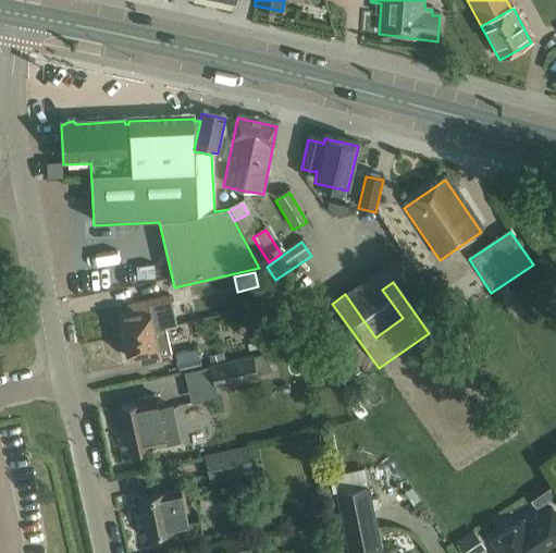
[(242,291),(246,310),(268,305),(263,286),(258,286),(242,291)]
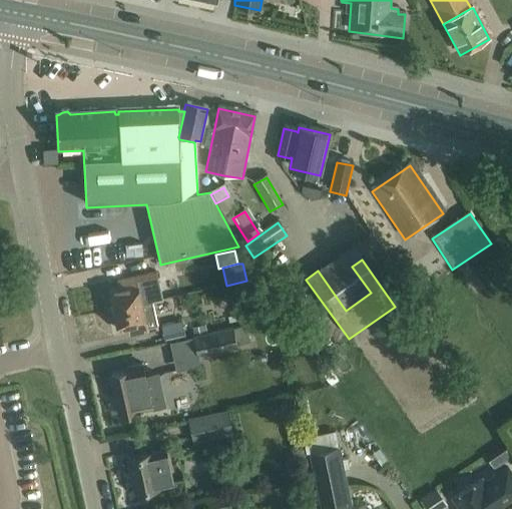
[(109,293),(111,302),(109,302),(111,312),(113,311),(114,313),(141,307),(135,281),(116,285),(118,292),(109,293)]
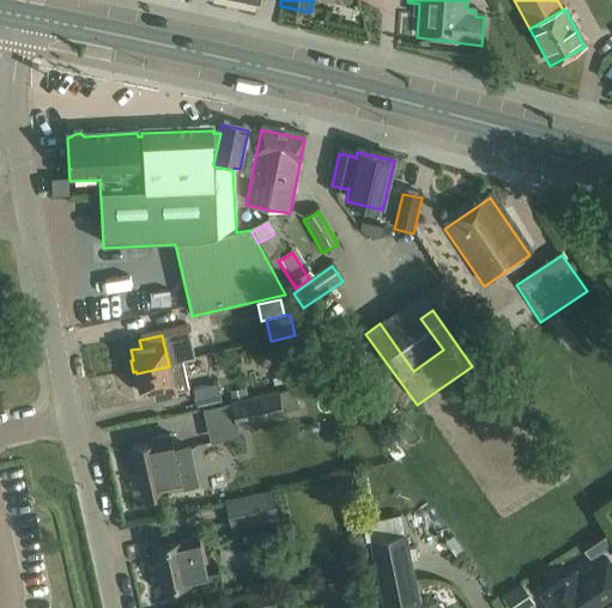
[(285,344),(292,366),(314,360),(307,336),(285,344)]
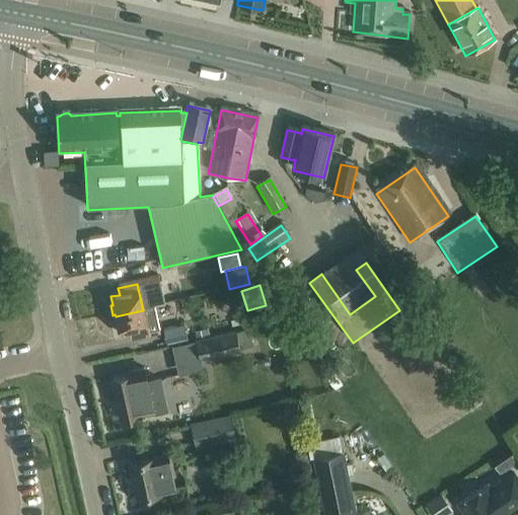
[(273,321),(282,319),(279,305),(269,308),(273,321)]
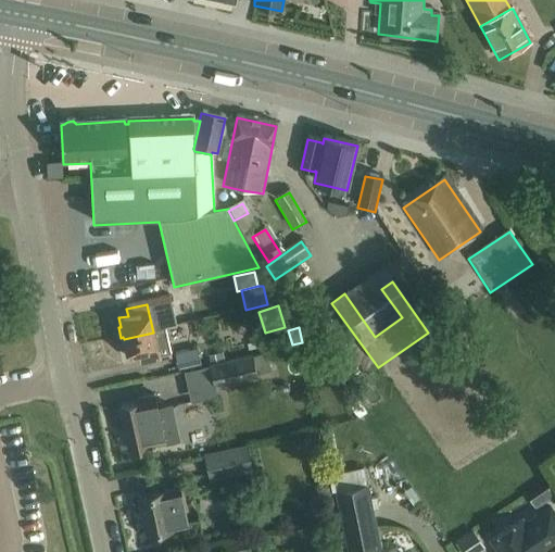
[(165,330),(153,333),(124,339),(128,361),(138,359),(140,366),(172,360),(165,330)]
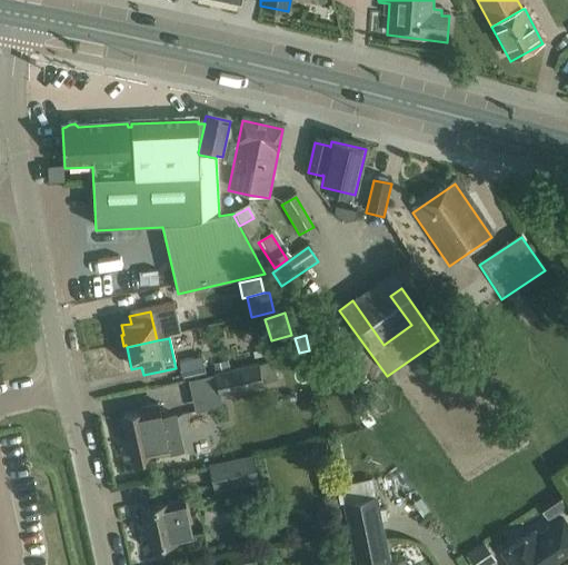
[(272,344),(277,360),(297,355),(292,338),(272,344)]
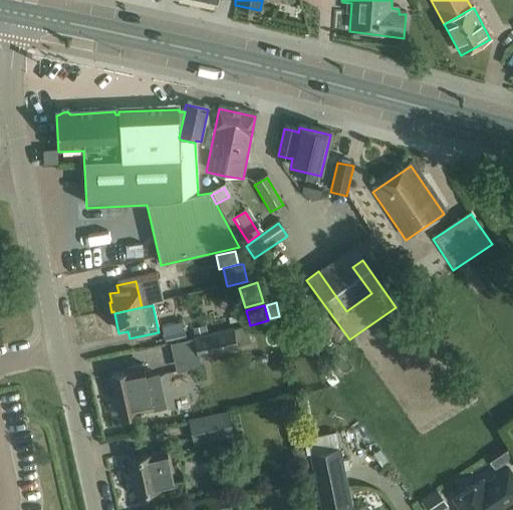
[(185,337),(182,324),(163,329),(166,342),(185,337)]
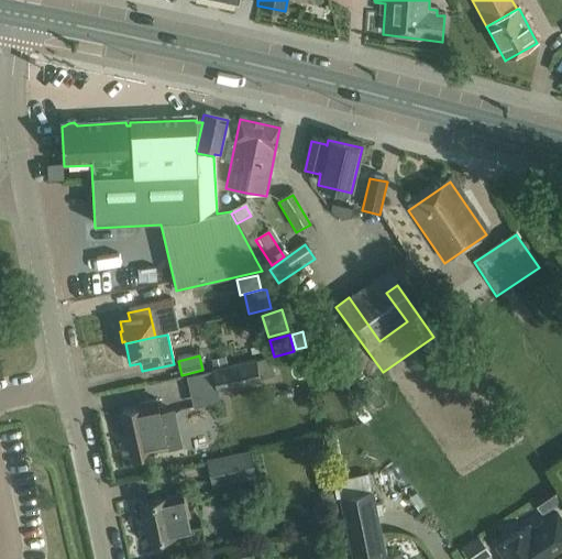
[(224,361),(211,364),(213,371),(226,369),(224,361)]
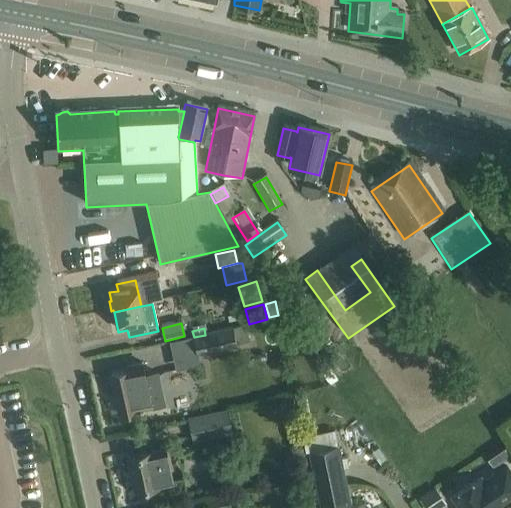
[(240,349),(236,329),(193,339),(197,359),(240,349)]
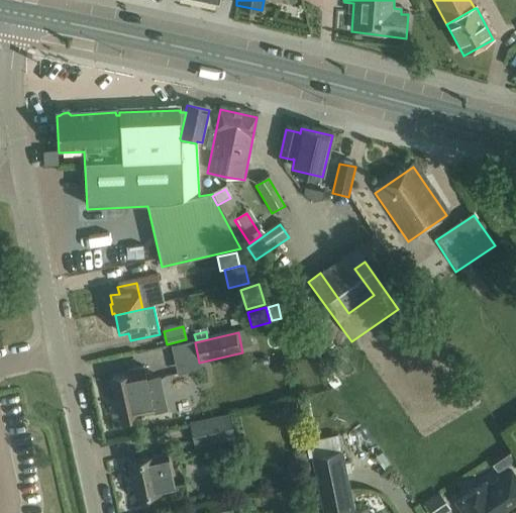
[(190,346),(174,345),(174,358),(189,360),(190,346)]
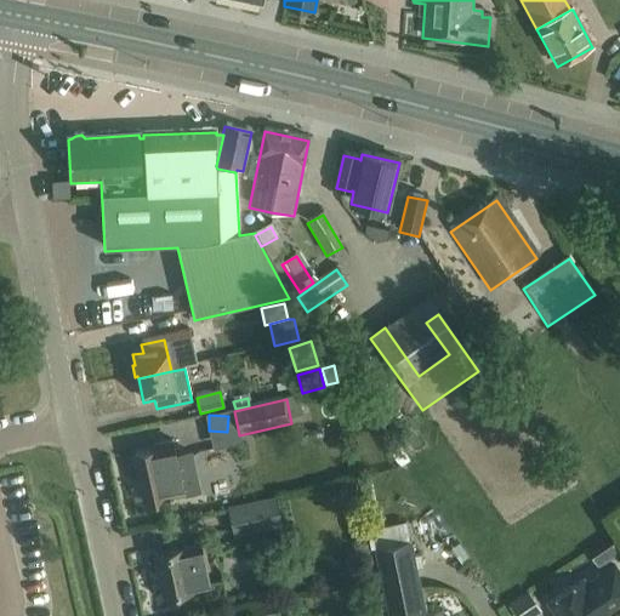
[(171,444),(154,448),(155,452),(134,457),(144,507),(168,502),(168,501),(183,497),(175,458),(171,444)]
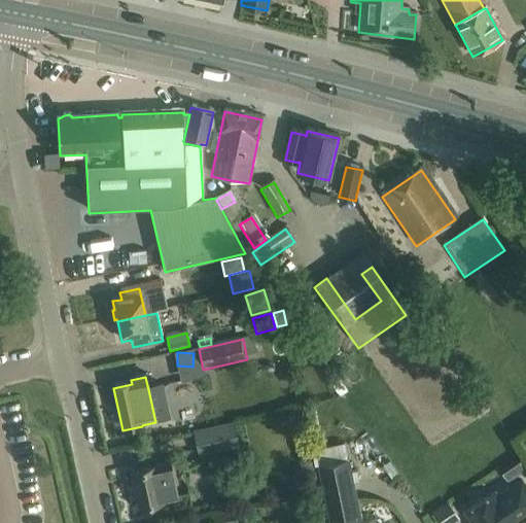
[(194,433),(198,454),(239,445),(234,425),(194,433)]
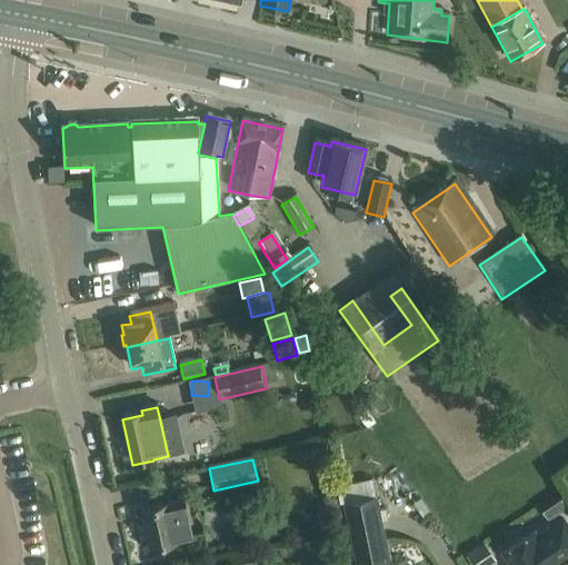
[(191,541),(183,502),(140,511),(148,549),(191,541)]
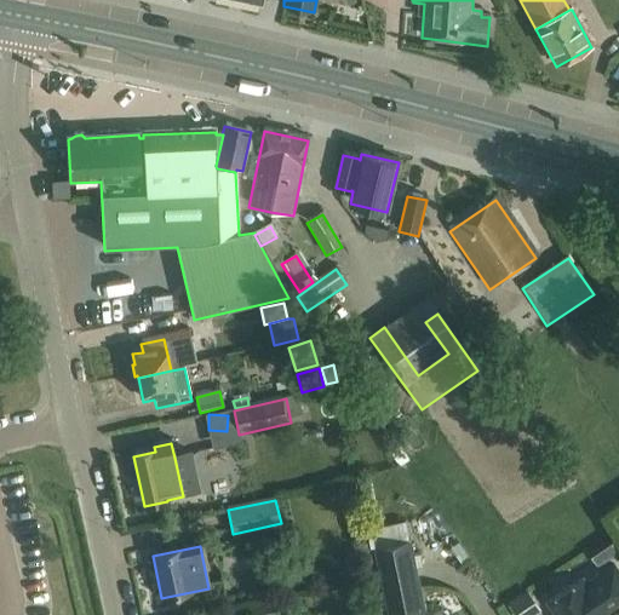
[(423,614),(408,546),(376,552),(388,614),(423,614)]
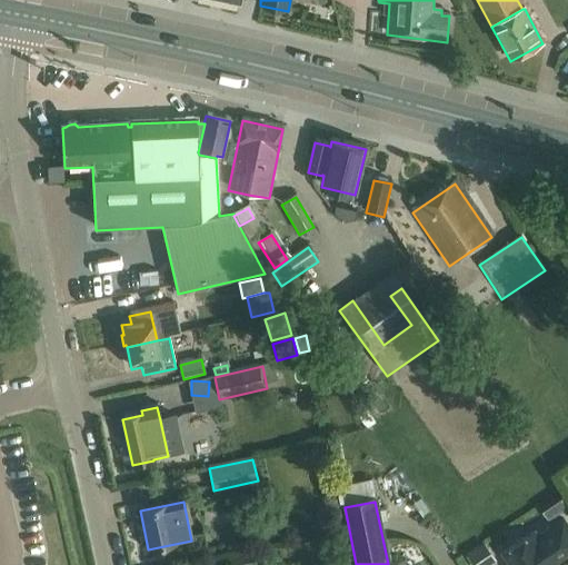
[(502,556),(507,564),(555,564),(567,555),(567,531),(562,523),(537,541),(534,535),(502,556)]
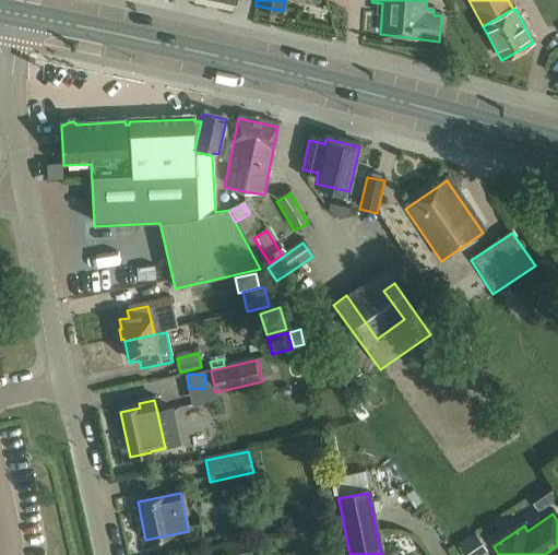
[(486,554),(477,534),(458,543),(462,554),(486,554)]
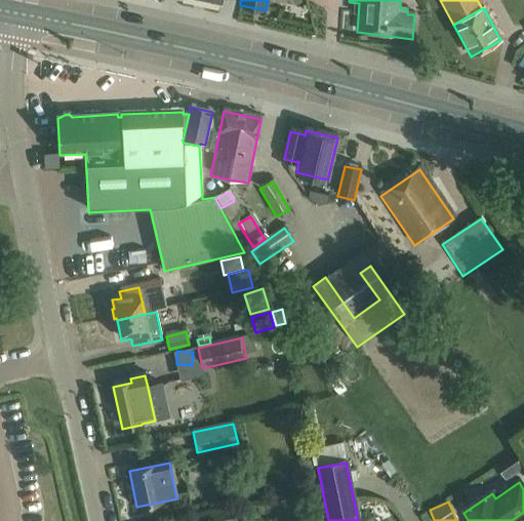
[(235,520),(233,511),(208,517),(208,520),(235,520)]
